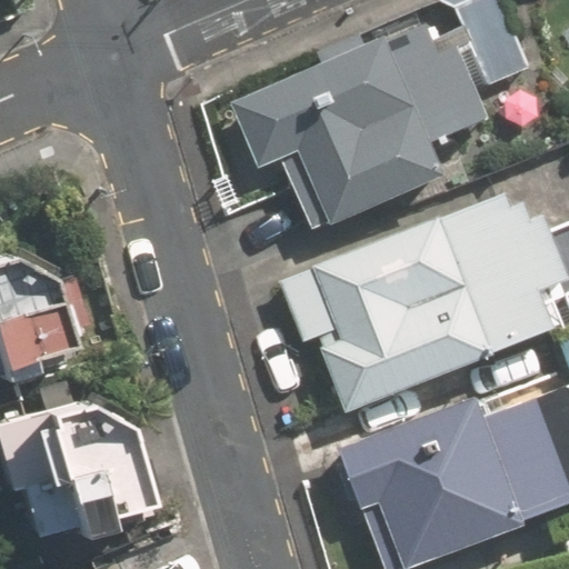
[(427,27),(236,107),(260,165),(279,158),(309,229),(440,173),(426,141),(488,116),(457,41),(436,50),(427,27)]
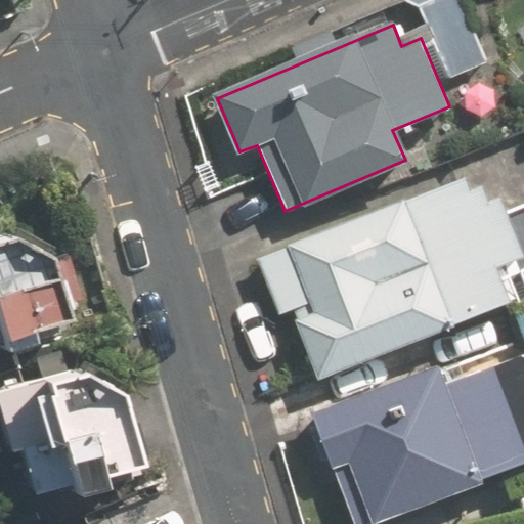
[(475,178),(258,257),(280,317),(294,312),(317,379),(522,305),(513,279),(523,274),(523,205),(516,208),(510,193),(484,204),(475,178)]
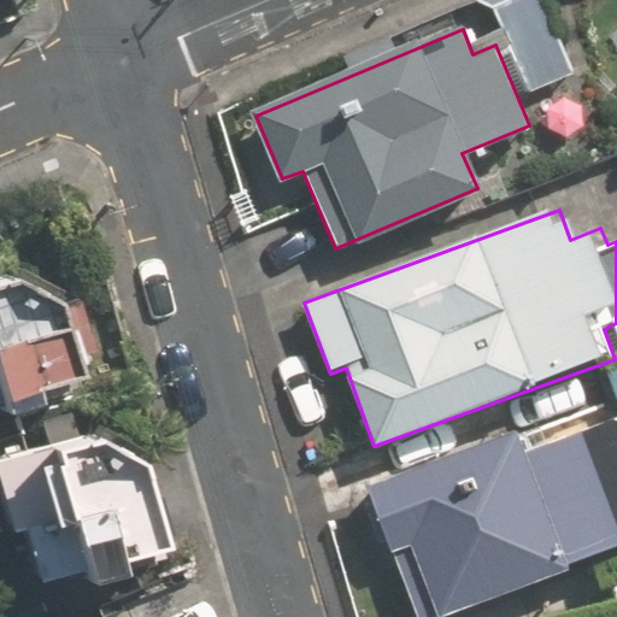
[(0,271),(0,391),(71,375),(53,301),(6,271),(0,271)]
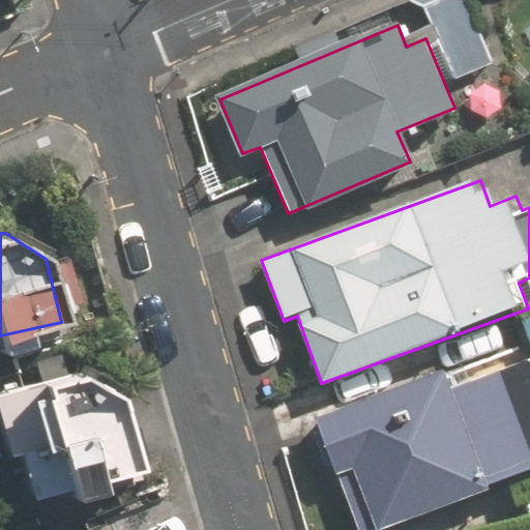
[(387,529),(529,477),(529,380),(525,365),(462,389),(454,372),(317,422),(356,529),(387,529)]
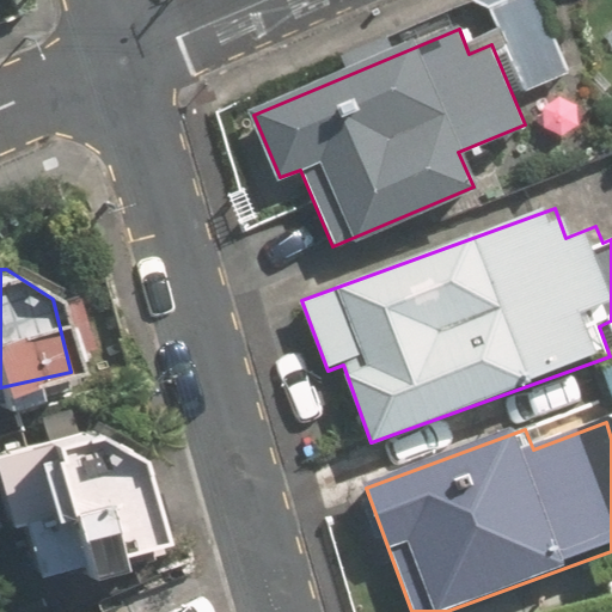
[(87,432),(0,453),(0,488),(24,582),(157,549),(134,458),(87,432)]
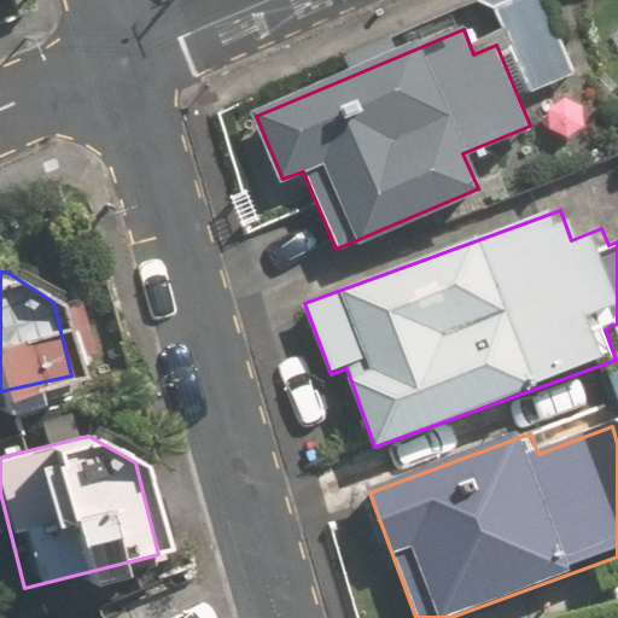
[(204,617),(187,579),(100,617),(204,617)]
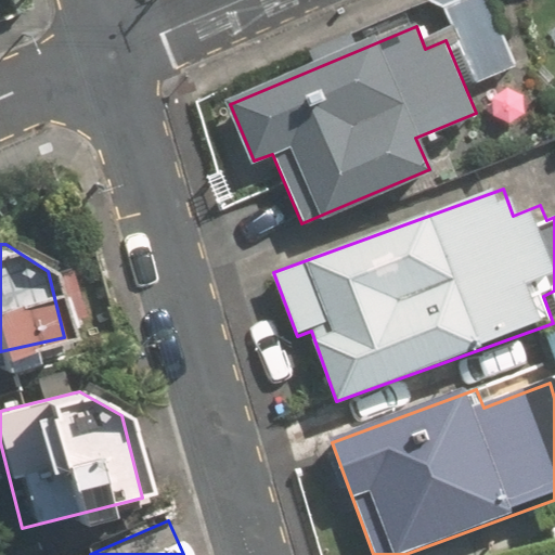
All buildings are outlined.
